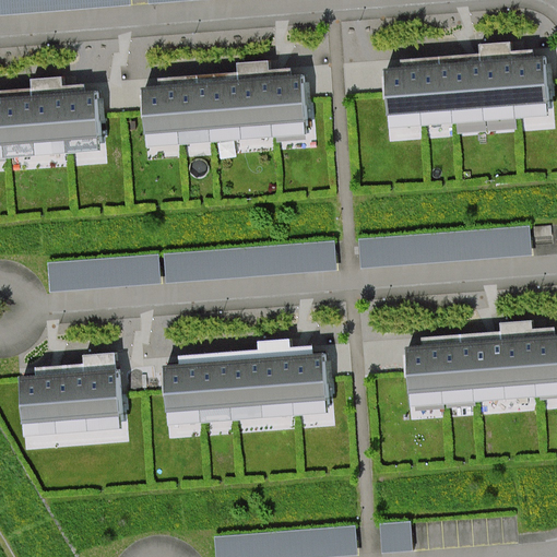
[(401,67),(383,69),(388,127),(547,115),(543,56),(531,57),(530,48),(509,50),(509,40),(478,43),(478,51),(400,58),(401,67)]
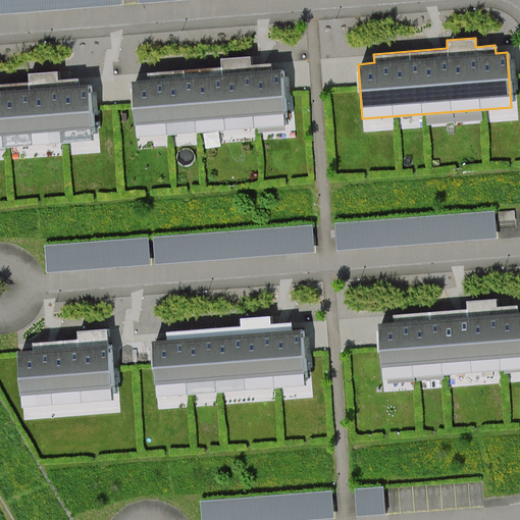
[(147,81),(132,81),(136,136),(286,123),(281,69),(270,70),(270,63),(249,64),(249,55),(219,58),(221,66),(146,72),(147,81)]
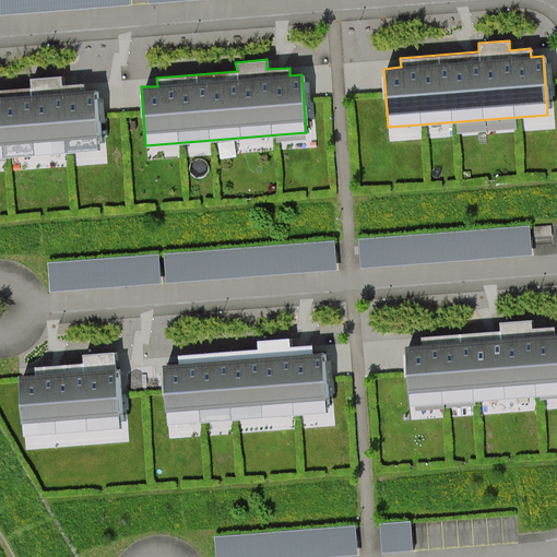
[(0,154),(98,145),(95,91),(83,91),(82,84),(61,85),(60,76),(30,78),(31,87),(0,90),(0,154)]
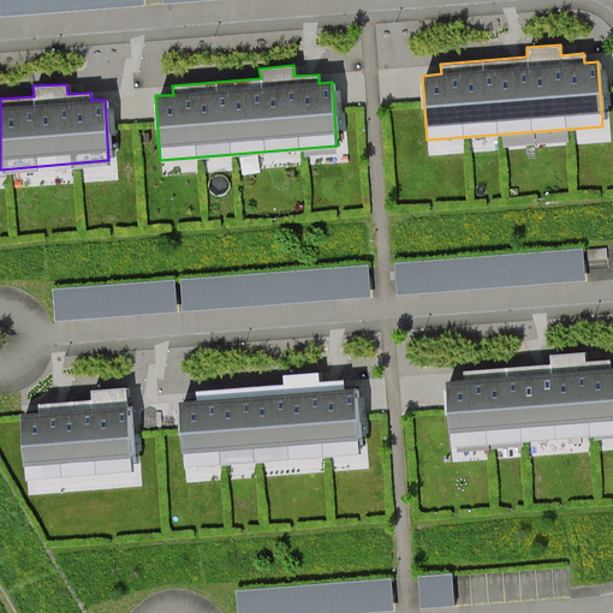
[(394,261),(397,292),(583,279),(581,248),(394,261)]
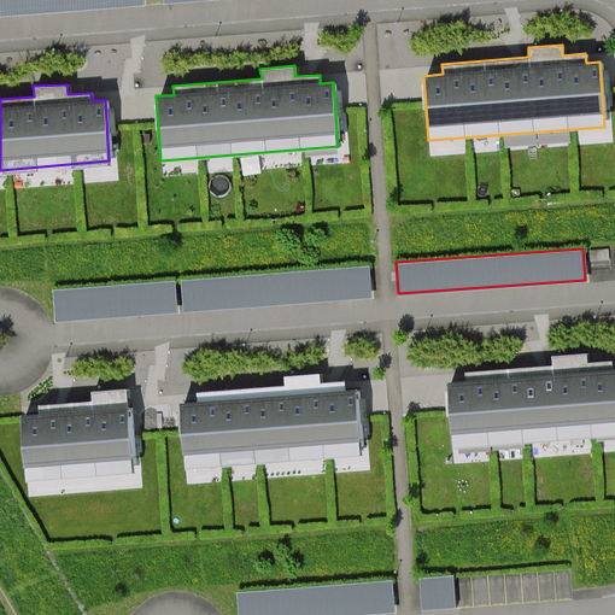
[(180,279),(182,310),(370,296),(368,264),(180,279)]
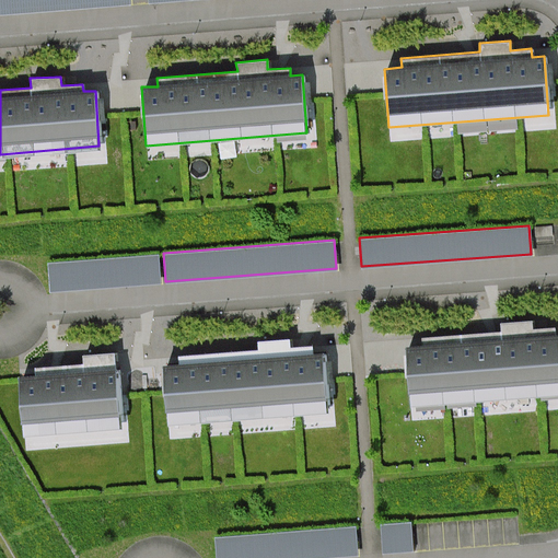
[(46,262),(48,290),(160,281),(158,253),(46,262)]
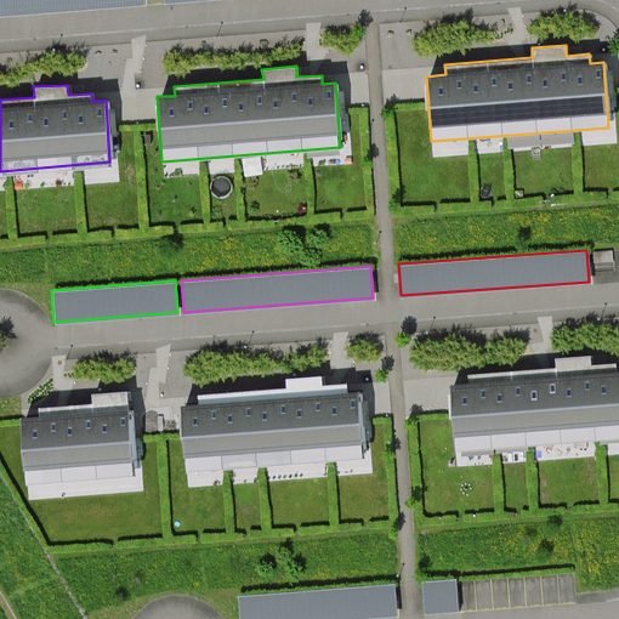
[(467,384),(450,385),(456,453),(618,441),(618,370),(615,372),(614,363),(590,364),(589,355),(554,357),(555,367),(467,374),(467,384)]
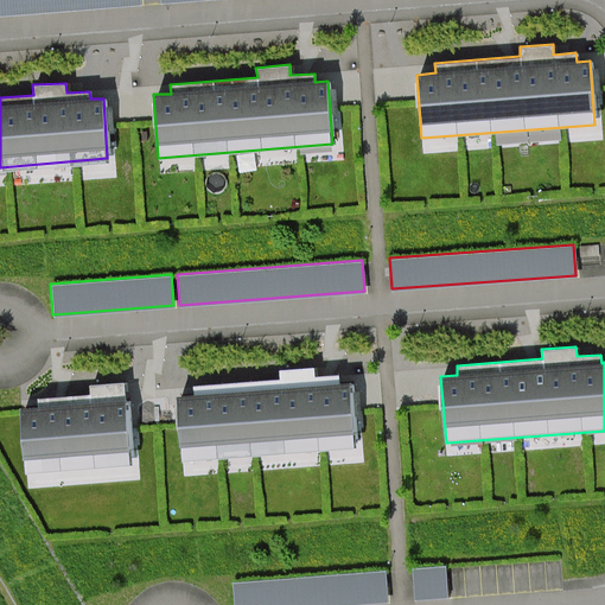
[(193,395),(177,397),(182,459),(355,447),(349,383),(338,384),(337,375),(313,376),(313,368),(279,370),(280,379),(193,386),(193,395)]
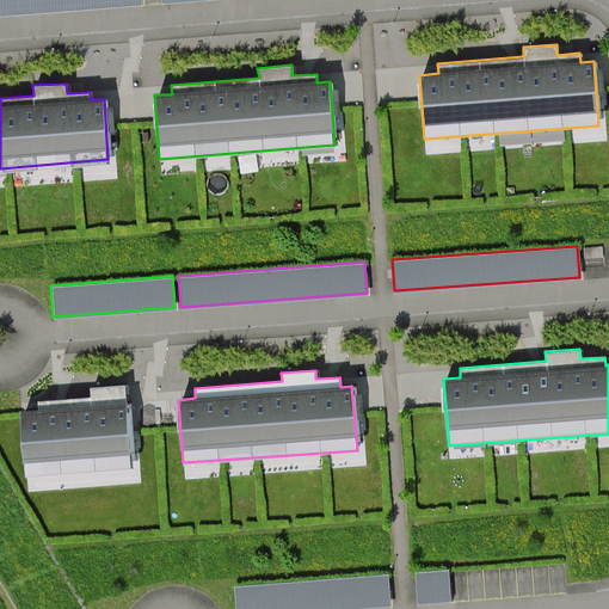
[(37,410),(20,410),(25,475),(133,469),(124,383),(90,387),(91,397),(37,401),(37,410)]
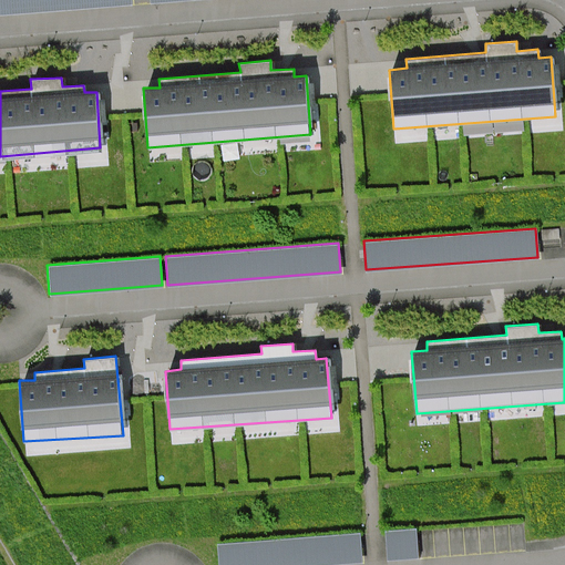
[(383,530),(386,558),(417,556),(415,527),(383,530)]
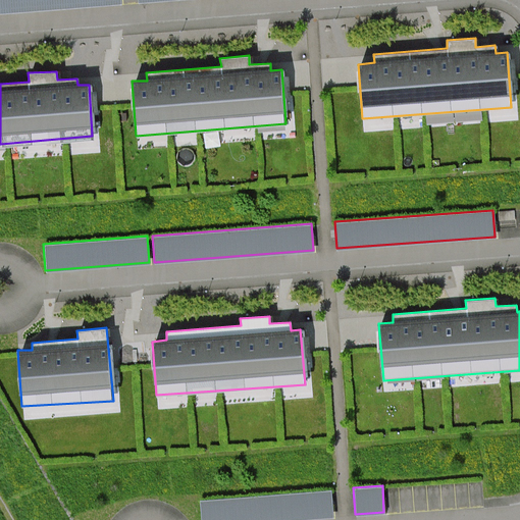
[(200,519),(290,519),(332,517),(330,489),(198,500),(200,519)]
